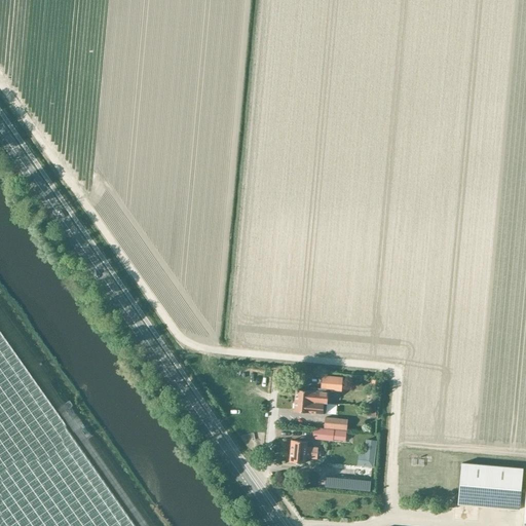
[(136,525),(0,333),(0,525),(136,525)]
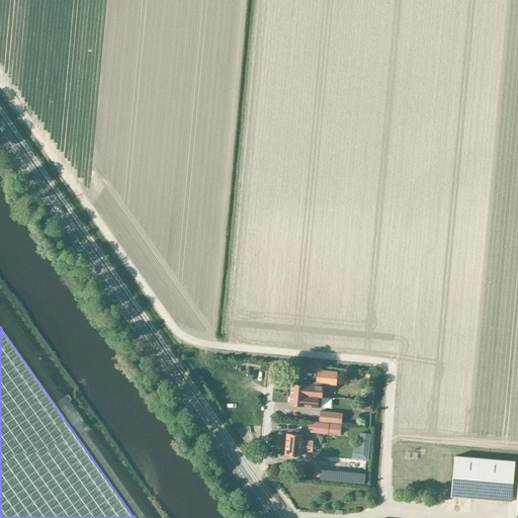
[(318,370),(317,382),(324,383),(336,384),(337,372),(318,370)]
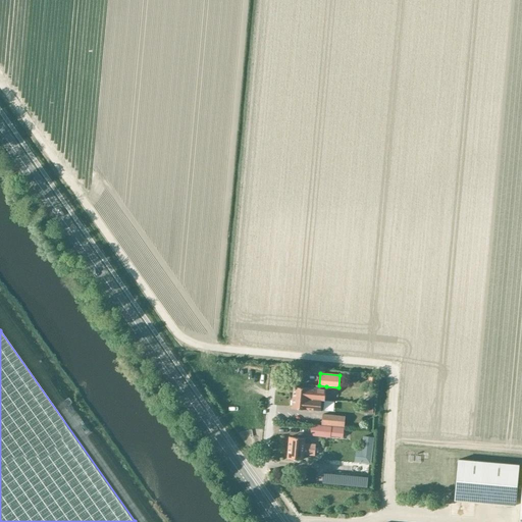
[(369,384),(370,375),(362,375),(362,383),(369,384)]
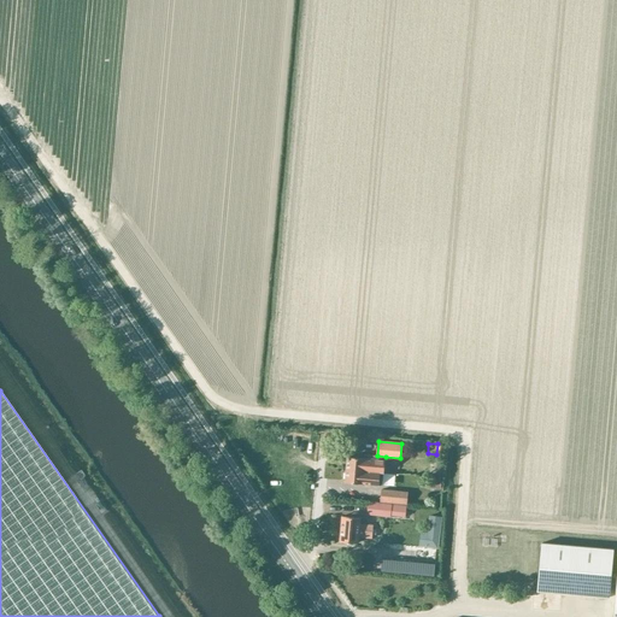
[(347,470),(385,472),(386,457),(377,456),(366,454),(365,458),(348,457),(347,470)]
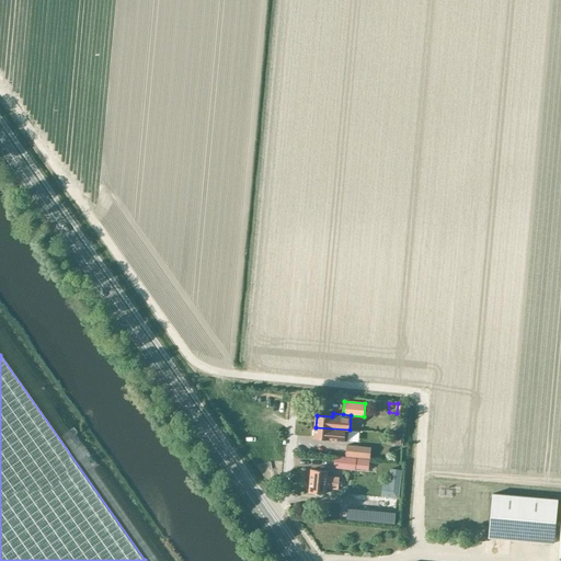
[(350,430),(316,427),(315,438),(331,441),(333,443),(336,443),(340,441),(348,442),(350,430)]
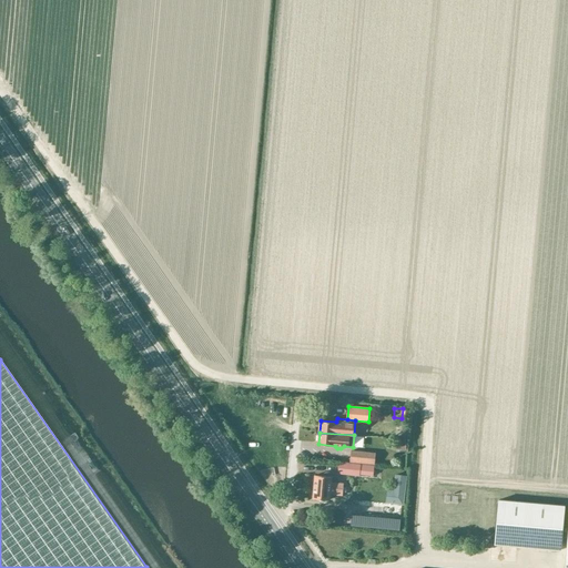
[(397,449),(405,450),(406,442),(397,442),(397,449)]
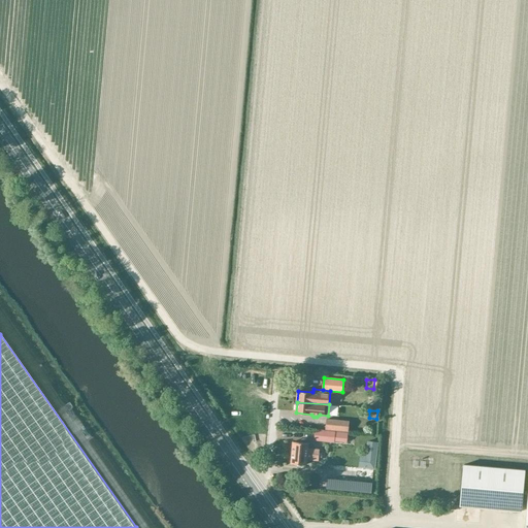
[(325,429),(348,431),(349,421),(326,419),(325,429)]
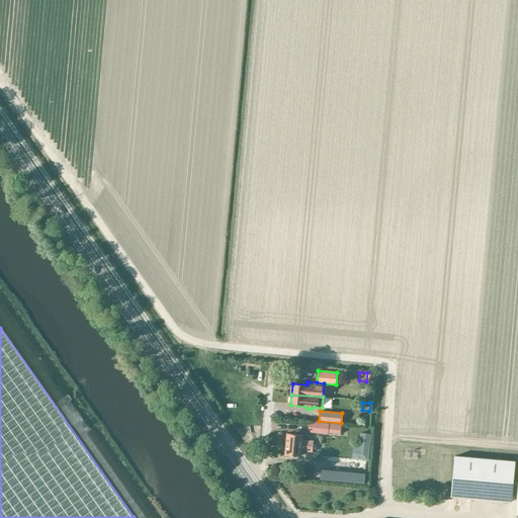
[(328,432),(340,434),(341,425),(308,422),(307,431),(328,433),(328,432)]
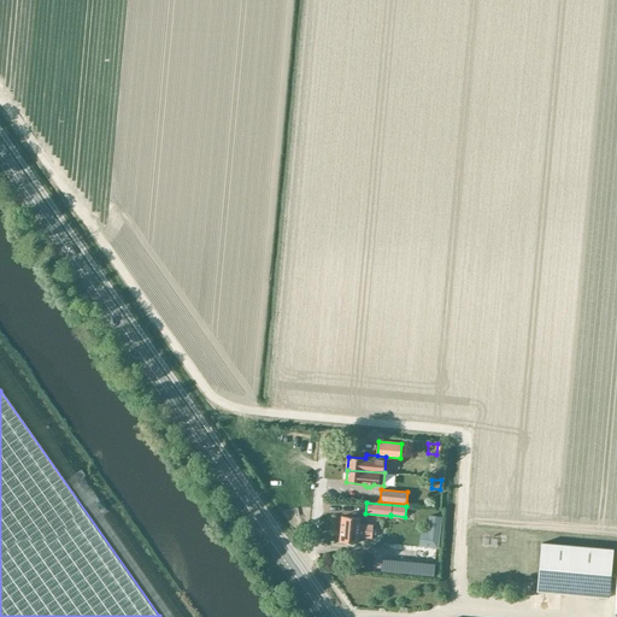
[(363,516),(360,513),(356,513),(354,515),(353,517),(344,516),(341,541),(360,544),(362,538),(374,539),(375,524),(363,524),(363,518),(362,518),(363,516)]
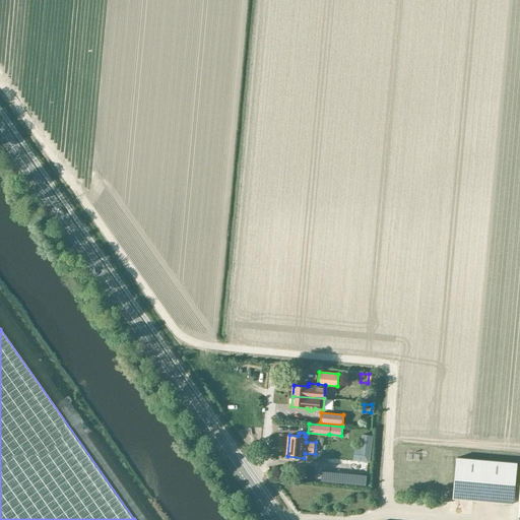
[(354,448),(353,459),(369,461),(371,440),(362,439),(361,449),(354,448)]
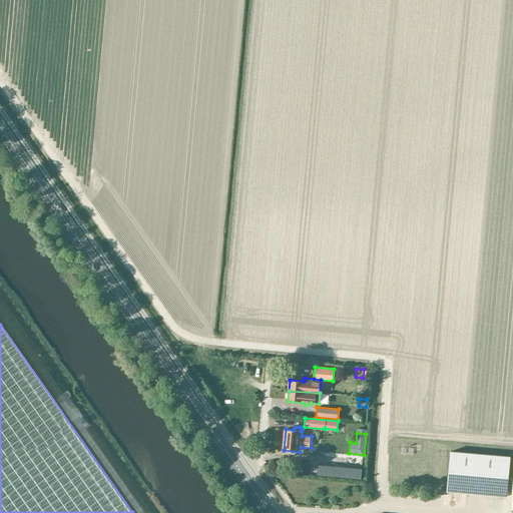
[(510,457),(450,451),(447,492),(506,497),(510,457)]
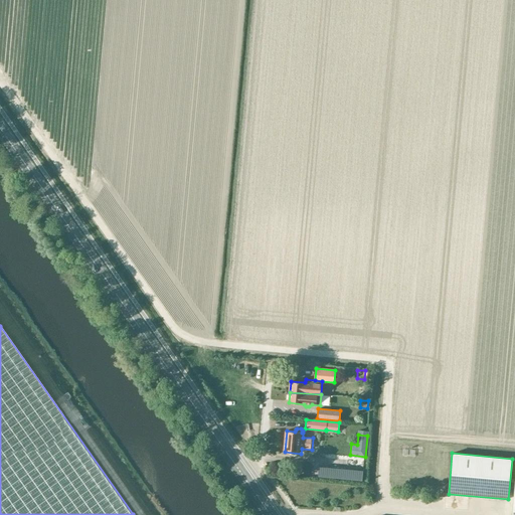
[(420,478),(422,465),(407,463),(405,476),(420,478)]
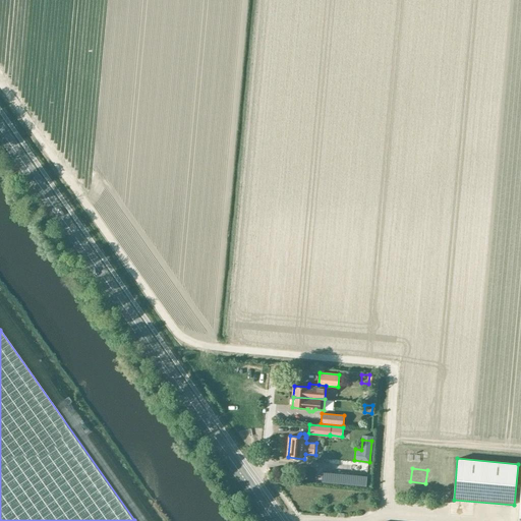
[(322,481),(366,485),(367,477),(323,472),(322,481)]
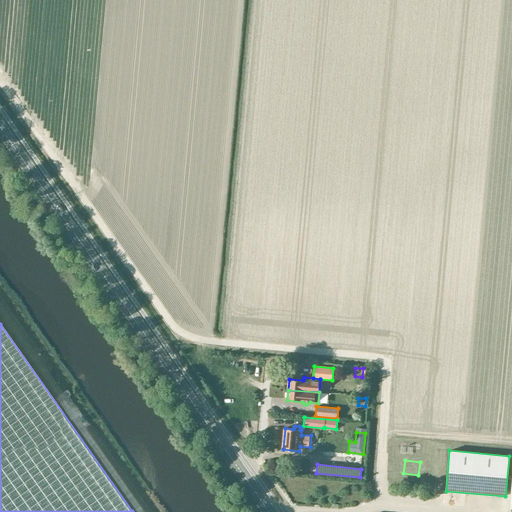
All buildings are outlined.
